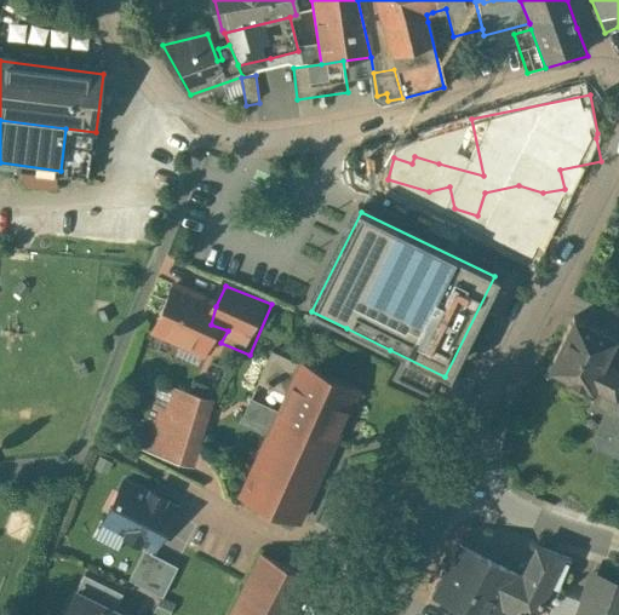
[(211,325),(216,306),(173,289),(153,340),(211,365),(221,343),(228,331),(211,325)]
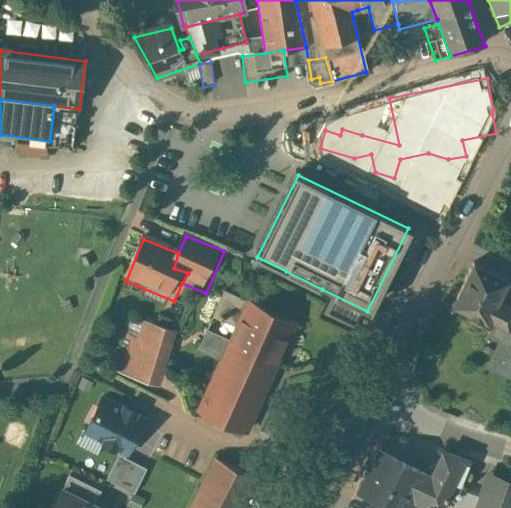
[(505,282),(474,266),(453,308),(469,315),(467,319),(482,326),(484,322),(488,324),(489,321),(507,330),(510,322),(510,309),(498,303),(507,285),(505,282)]
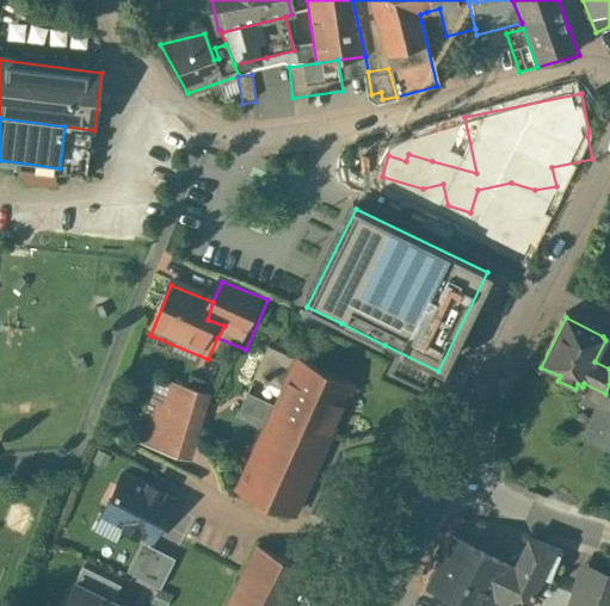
[(384,345),(342,323),(338,331),(381,352),(384,345)]
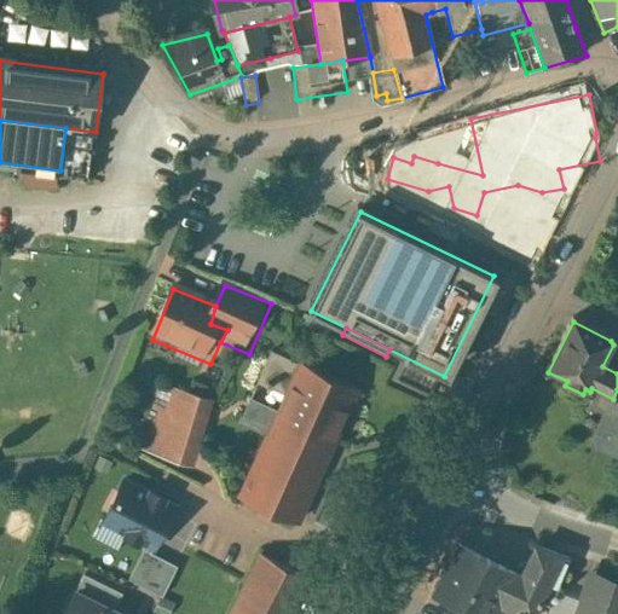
[(271,354),(259,380),(266,382),(265,386),(275,389),(276,387),(287,392),(299,366),(271,354)]
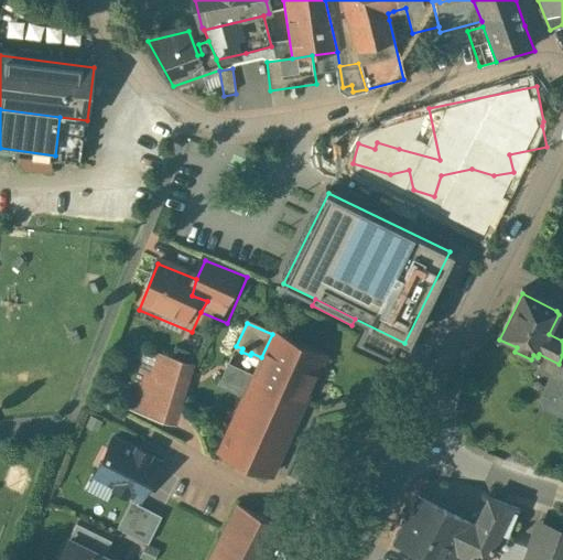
[(261,357),(218,453),(272,477),(325,358),(272,334),(261,357)]
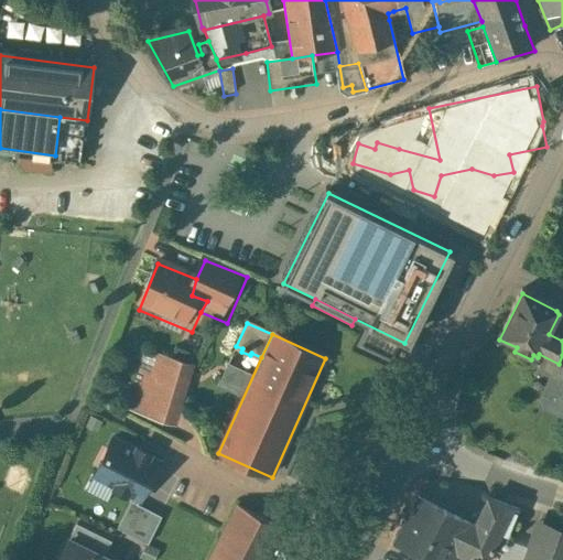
[(182,364),(144,353),(127,411),(163,422),(182,364)]
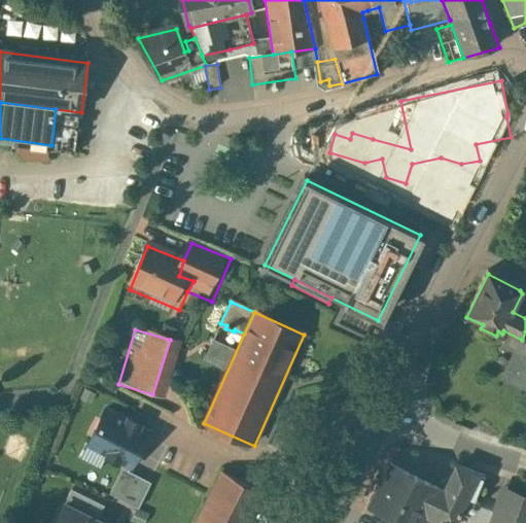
[(525,343),(506,384),(520,390),(525,377),(525,343)]
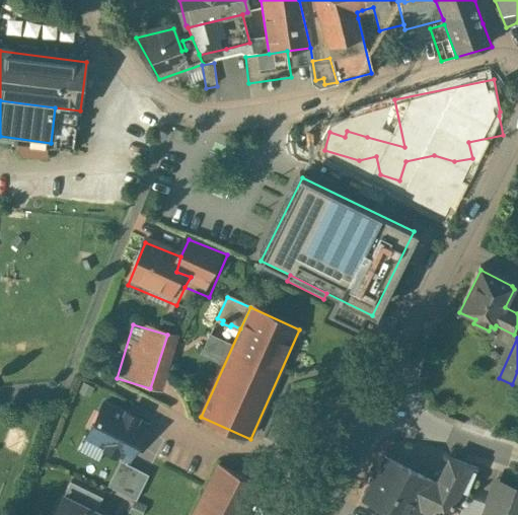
[(125,416),(103,406),(86,439),(105,449),(104,451),(117,457),(118,455),(129,461),(146,427),(137,422),(138,420),(126,414),(125,416)]
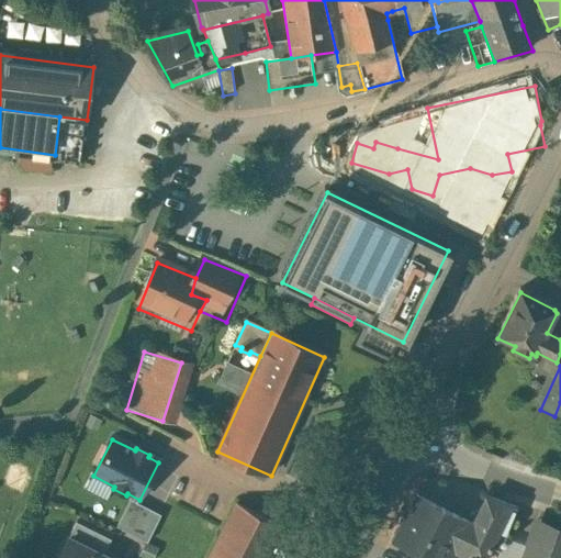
[(468,522),(416,495),(393,543),(424,557),(449,557),(453,550),(468,522)]
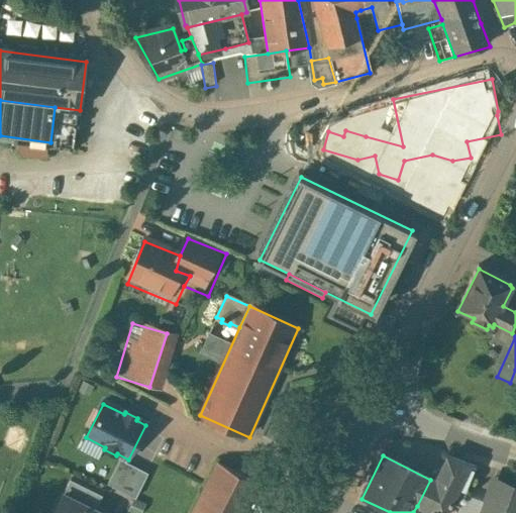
[(477,470),(446,458),(435,482),(463,499),(477,470)]
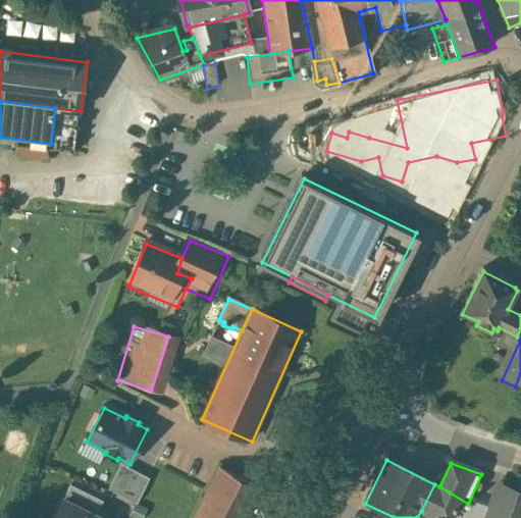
[(149,480),(126,468),(113,494),(137,506),(149,480)]
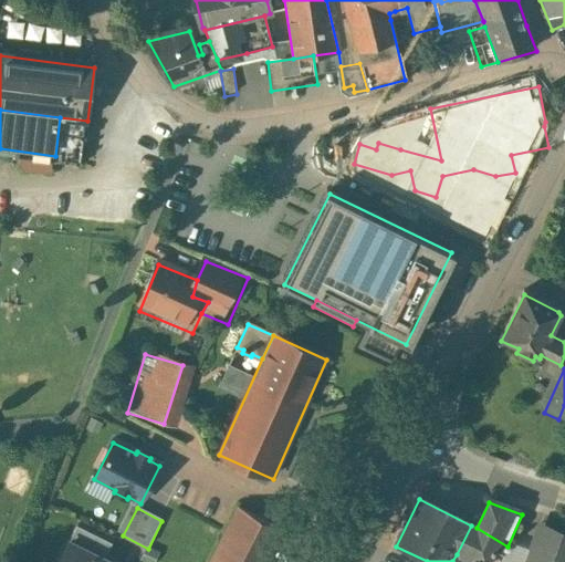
[(238,509),(211,561),(265,561),(282,530),(238,509)]
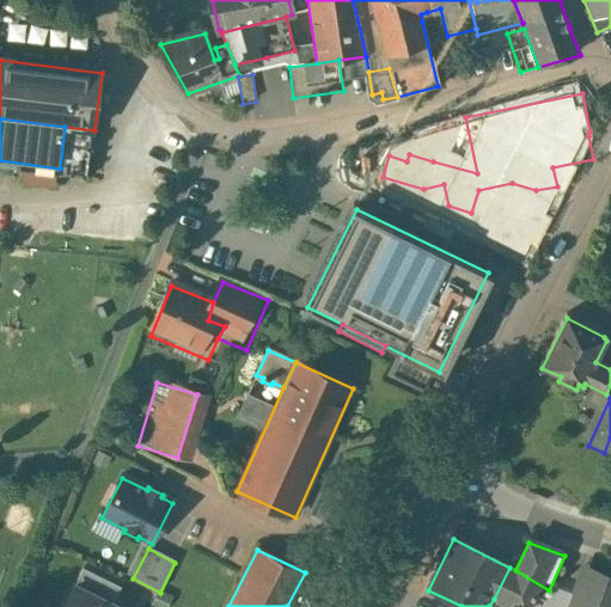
[(86,568),(80,580),(117,595),(123,583),(86,568)]
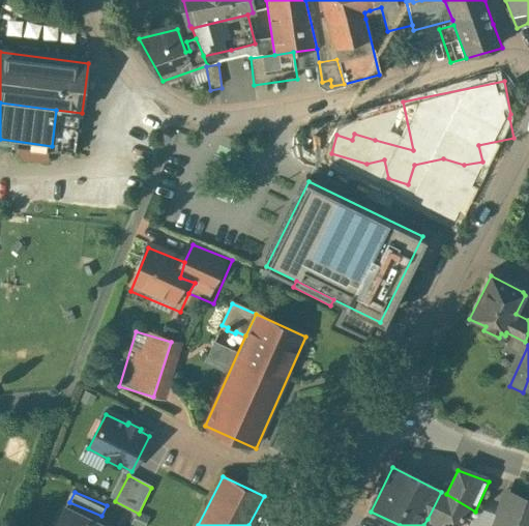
[(446,494),(441,492),(428,519),(441,525),(458,525),(461,519),(462,520),(463,517),(471,521),(475,512),(446,494)]
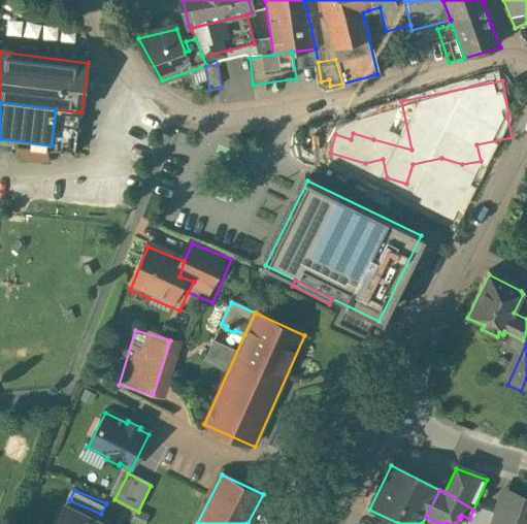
[(526,503),(502,496),(492,523),(526,523),(526,503)]
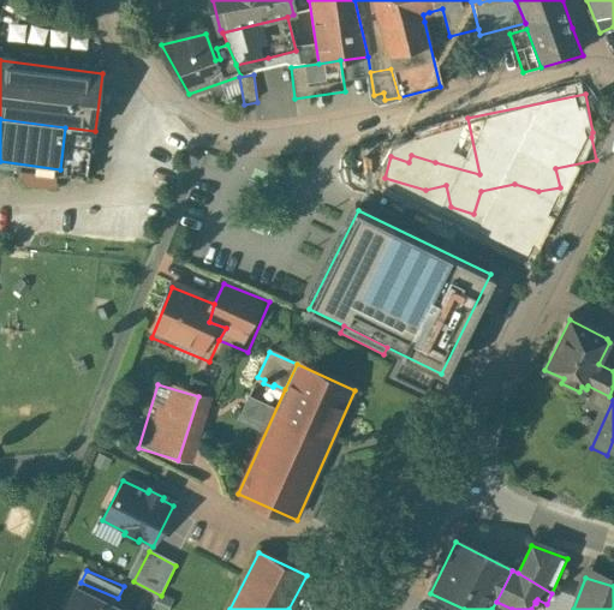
[(113,609),(75,591),(65,609),(113,609)]
